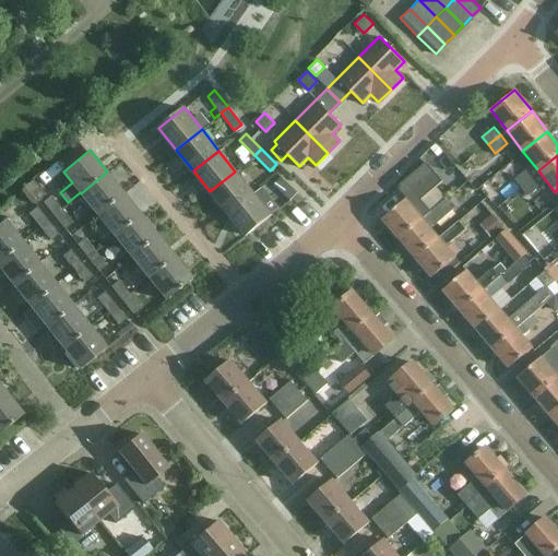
[(399,237),(422,217),(430,210),(420,198),(440,180),(425,162),(398,184),(407,196),(382,217),(399,237)]
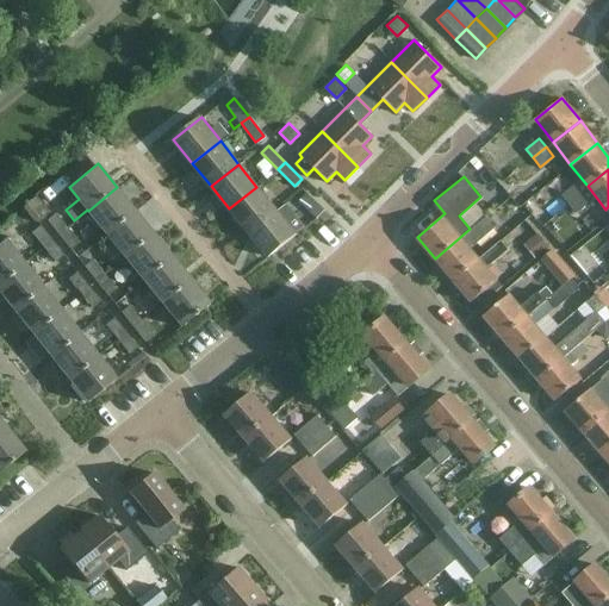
[(572,183),(560,193),(567,202),(579,192),(572,183)]
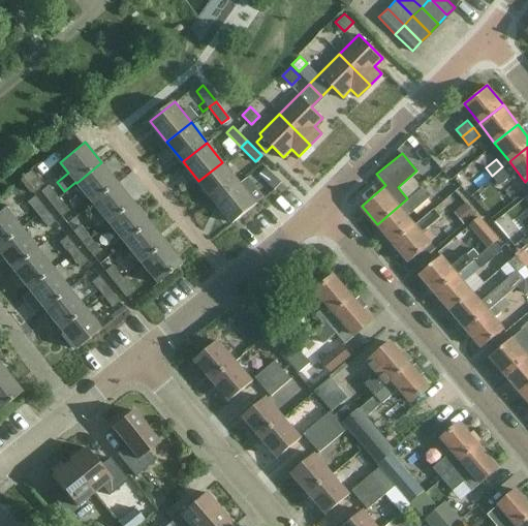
[(76,183),(93,203),(118,182),(101,162),(76,183)]
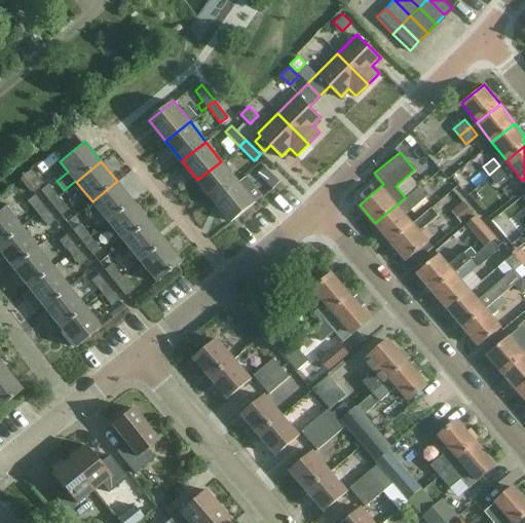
[(197,180),(213,200),(237,181),(221,161),(197,180)]
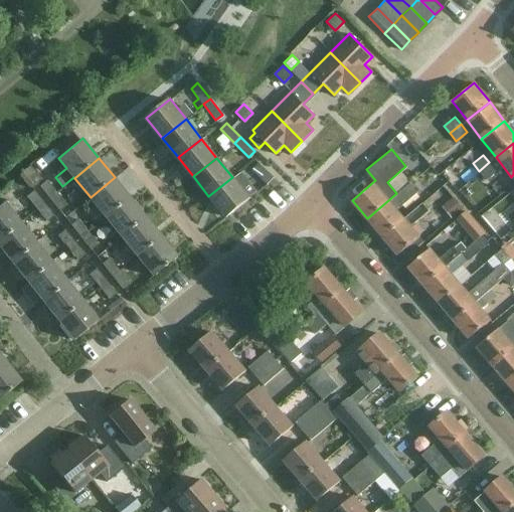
[(266,182),(273,176),(258,162),(251,168),(266,182)]
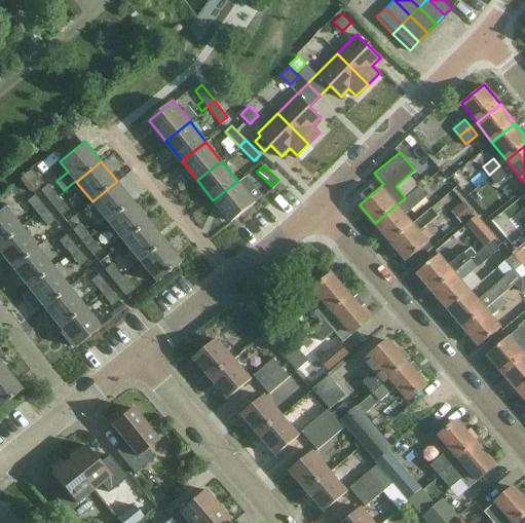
[(499,165),(489,175),(495,182),(505,174),(499,165)]
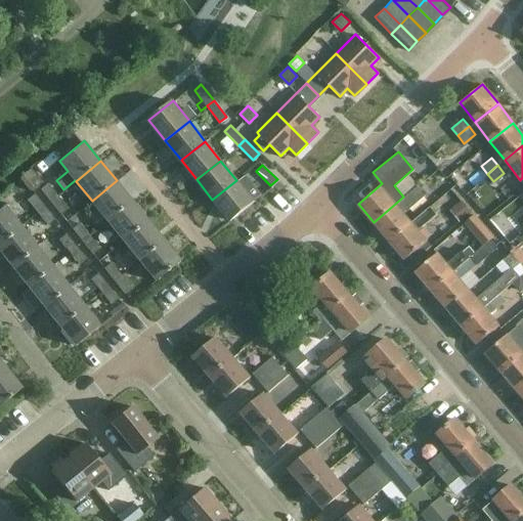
[(23,173),(34,187),(42,181),(30,167),(23,173)]
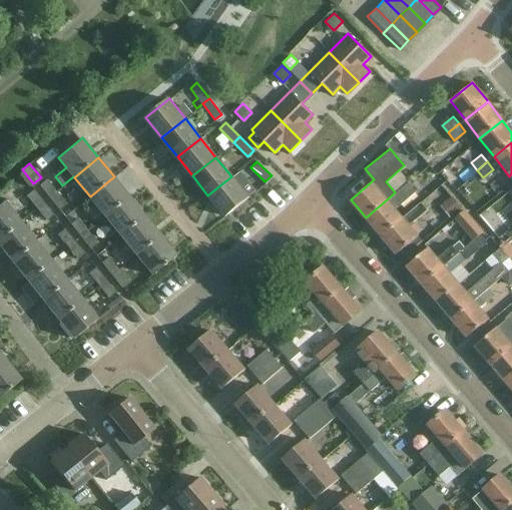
[(90,196),(106,215),(129,196),(114,176),(90,196)]
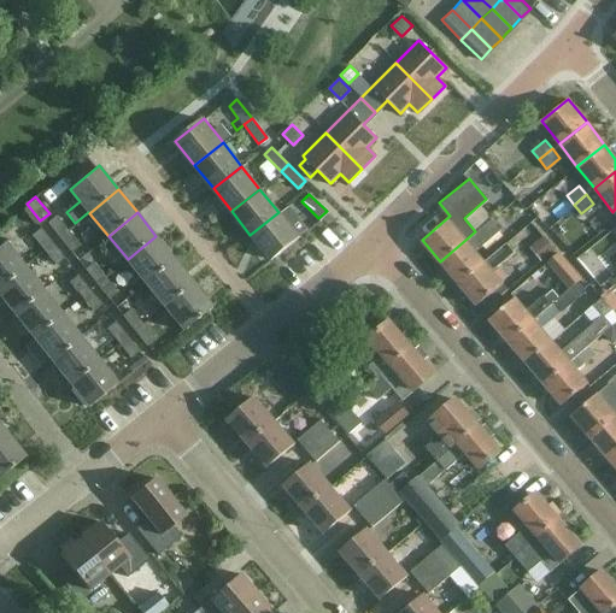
[(279,212),(250,235),(269,259),(298,236),(279,212)]
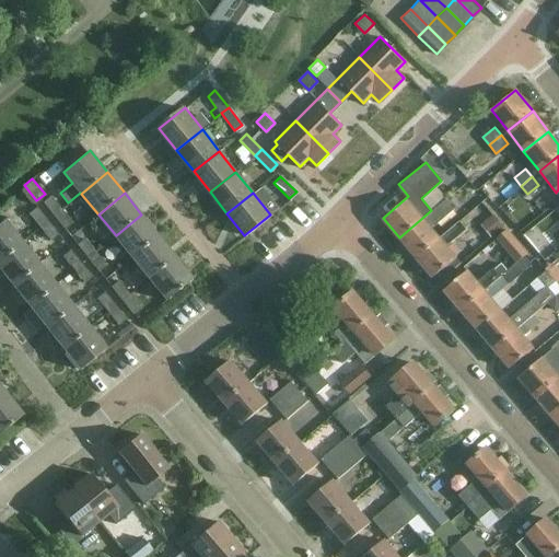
[(452,194),(446,198),(453,207),(458,201),(452,194)]
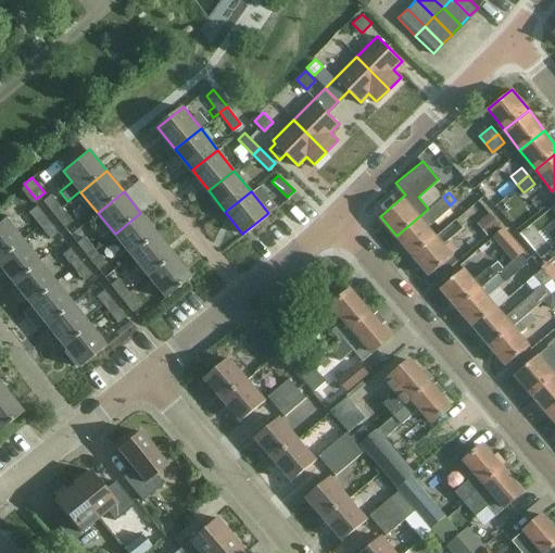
[(43,200),(54,214),(62,208),(51,193),(43,200)]
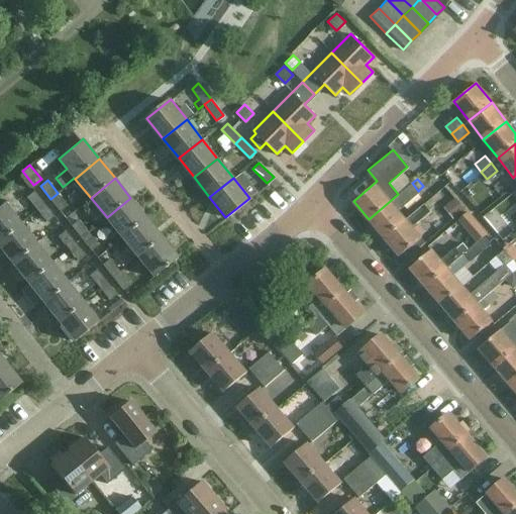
[(411,183),(398,194),(390,201),(369,219),(384,237),(405,219),(398,210),(419,192),(418,191),(412,183),(411,183)]
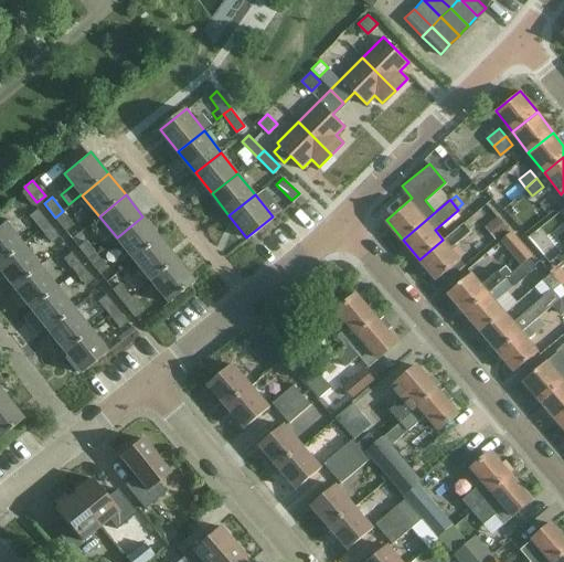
[(31,215),(41,229),(49,223),(38,209),(31,215)]
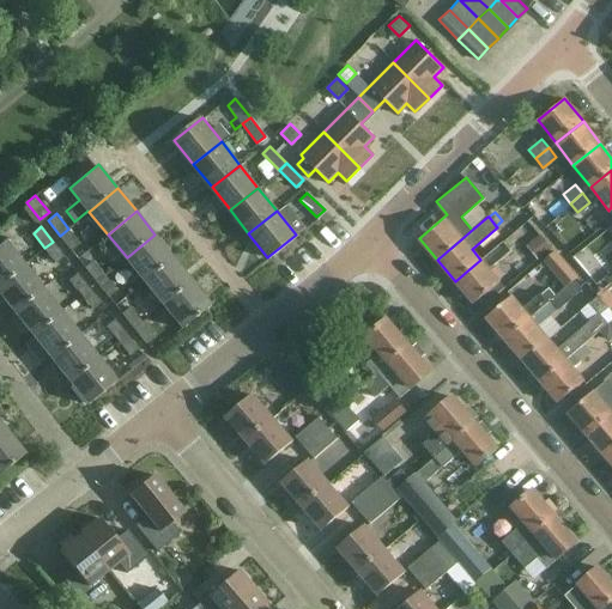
[(68,229),(60,236),(72,250),(80,243),(68,229)]
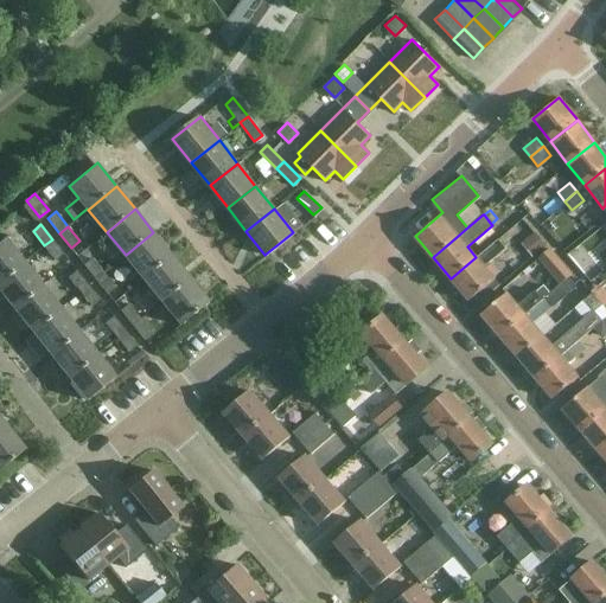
[(534,231),(521,242),(531,255),(544,244),(542,242),(534,231)]
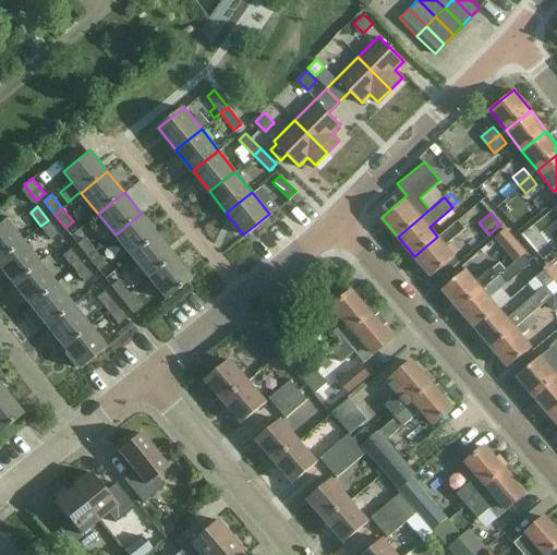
[(141,214),(116,234),(132,255),(158,234),(141,214)]
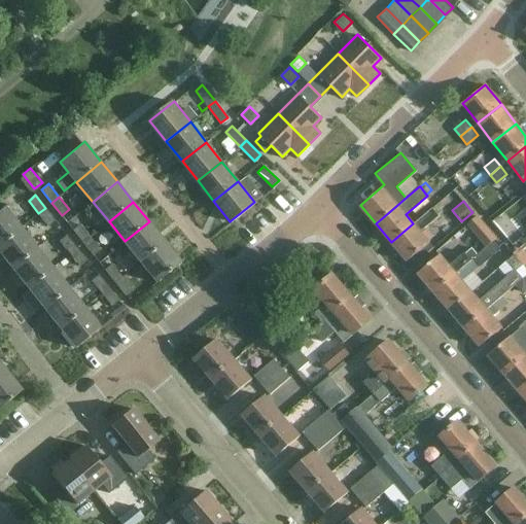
[(0,243),(22,226),(5,206),(0,209),(0,243)]
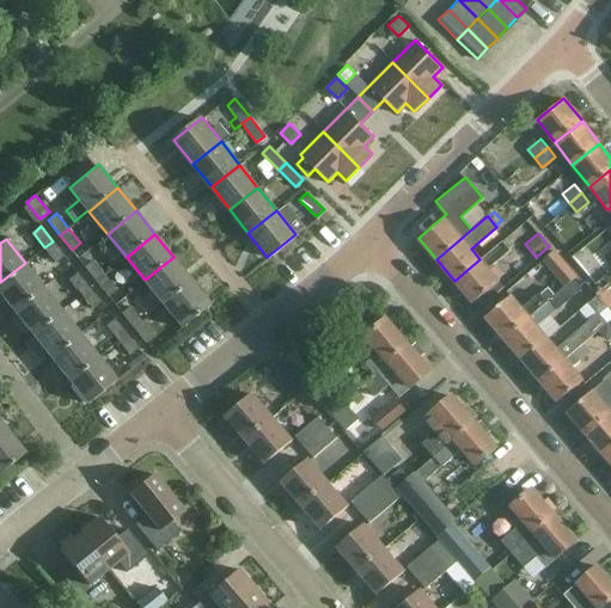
[(53,241),(44,247),(56,262),(65,255),(53,241)]
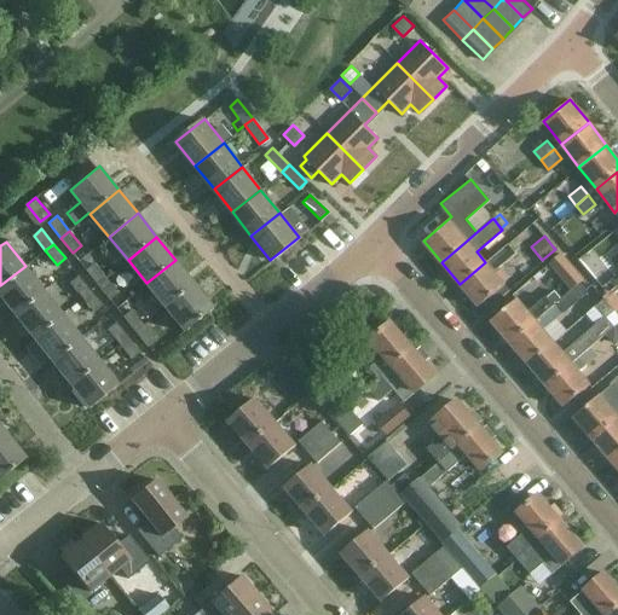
[(504,244),(492,255),(501,265),(513,254),(504,244)]
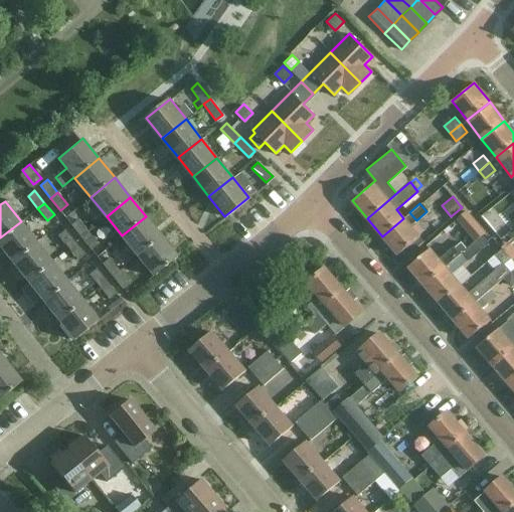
[(464,212),(456,219),(465,229),(474,240),(483,232),(485,231),(467,209),(464,212)]
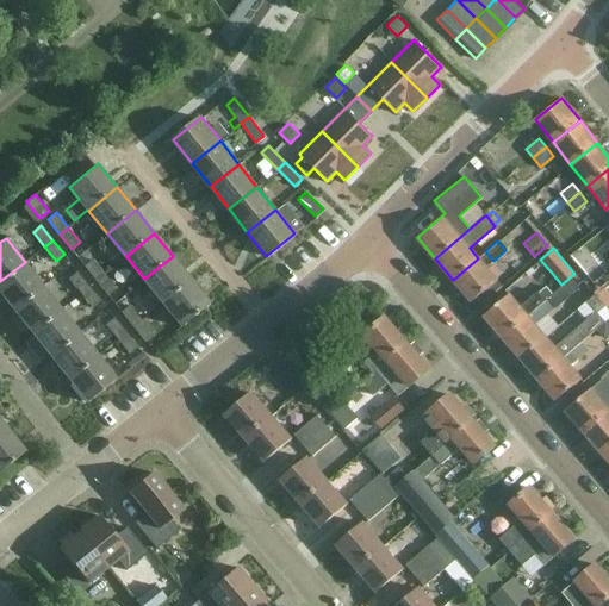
[(478,258),(453,280),(471,300),(496,279),(485,267),(493,261),(485,251),(478,258)]
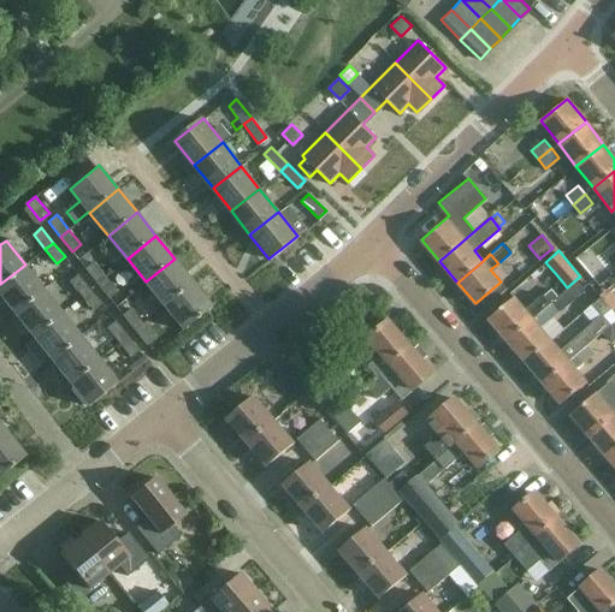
[(614,259),(614,257),(598,269),(605,279),(614,271),(614,259)]
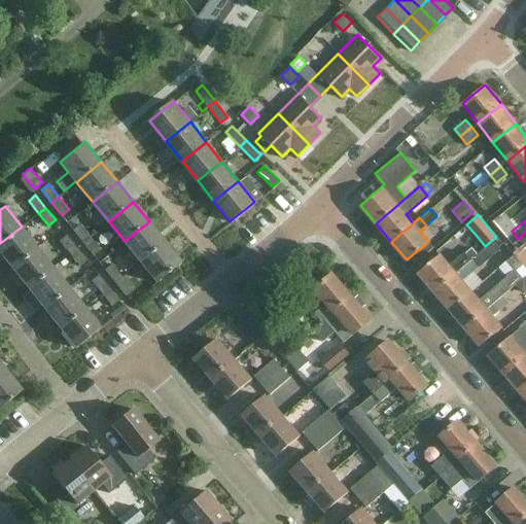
[(125,241),(141,260),(166,241),(149,221),(125,241)]
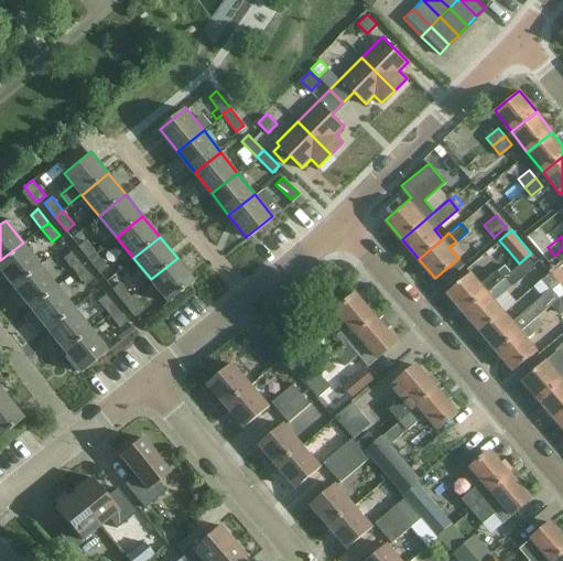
[(78,245),(90,259),(98,252),(86,239),(78,245)]
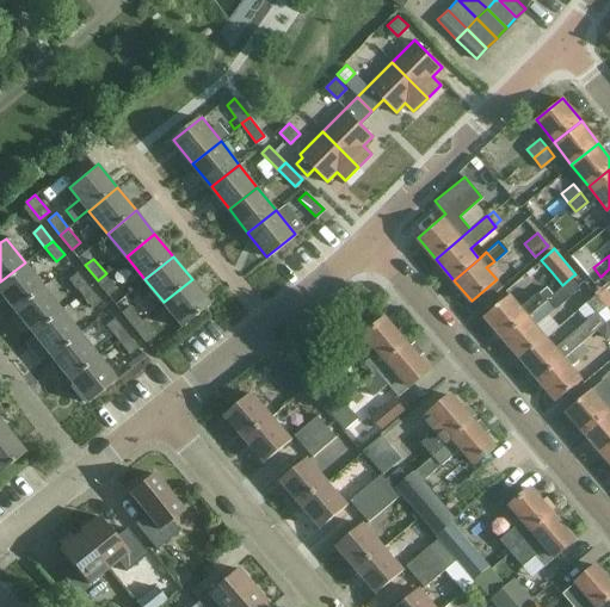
[(43,285),(25,262),(0,282),(0,290),(14,309),(43,285)]
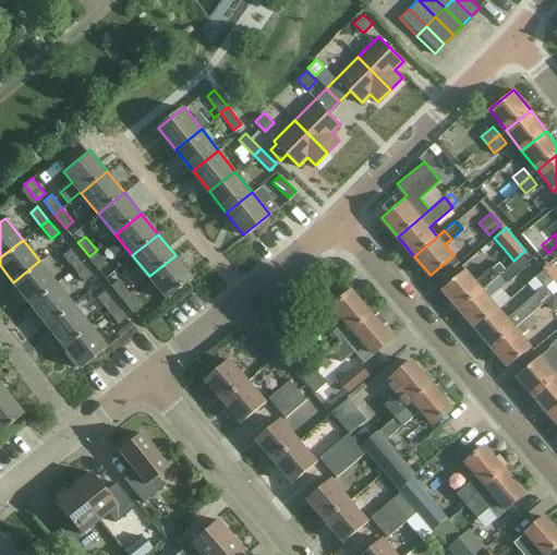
[(63,254),(74,267),(82,261),(71,248),(63,254)]
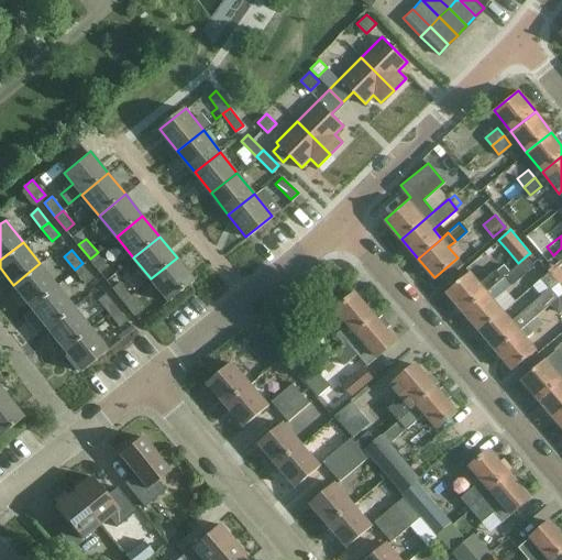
[(98,252),(90,259),(100,272),(109,265),(98,252)]
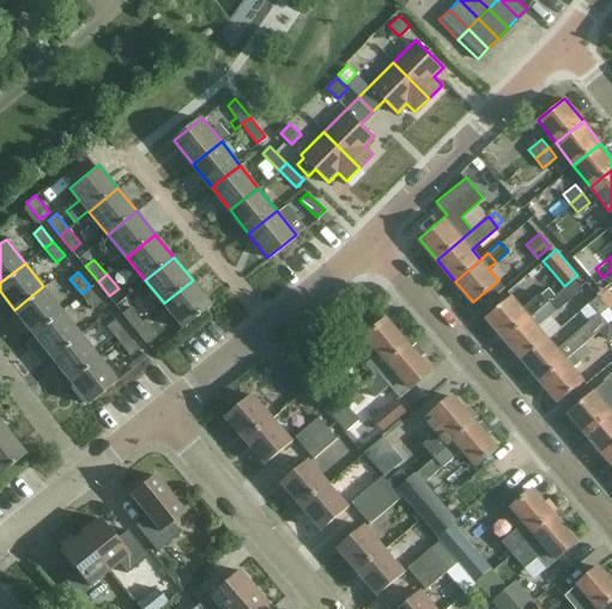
[(564,286),(550,298),(558,306),(581,287),(580,286),(585,284),(577,275),(575,276),(564,286)]
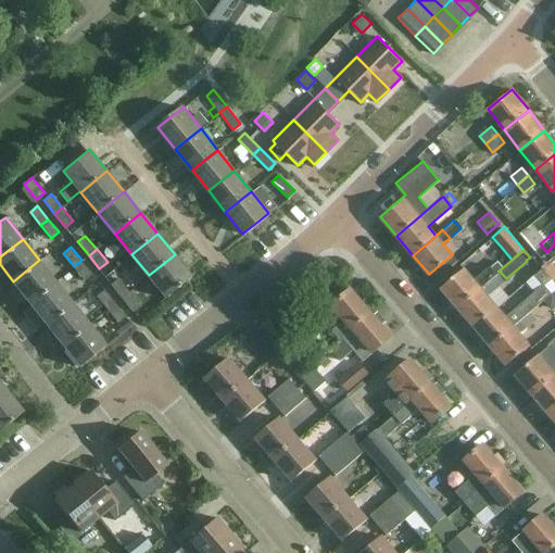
[(175,254),(149,275),(166,297),(192,276),(175,254)]
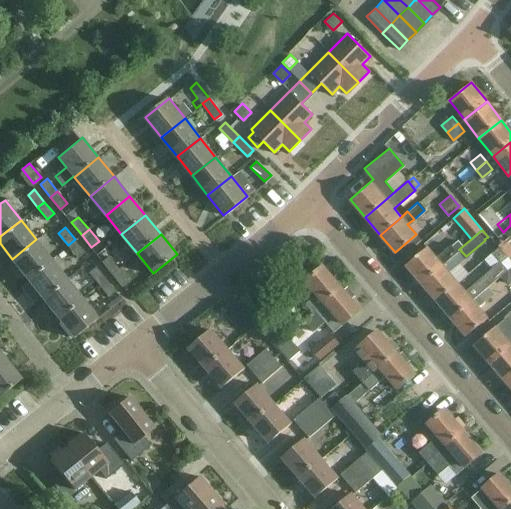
[(12,259),(27,278),(52,258),(36,239),(12,259)]
